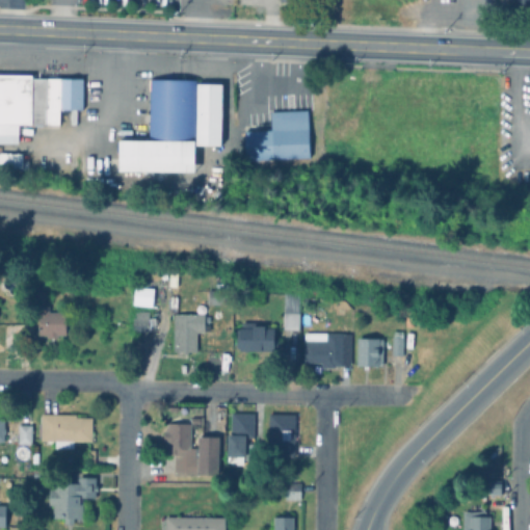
[(42,78),(41,124),(18,124),(18,143),(0,142),(0,74),(31,75),(31,78),(42,78)]
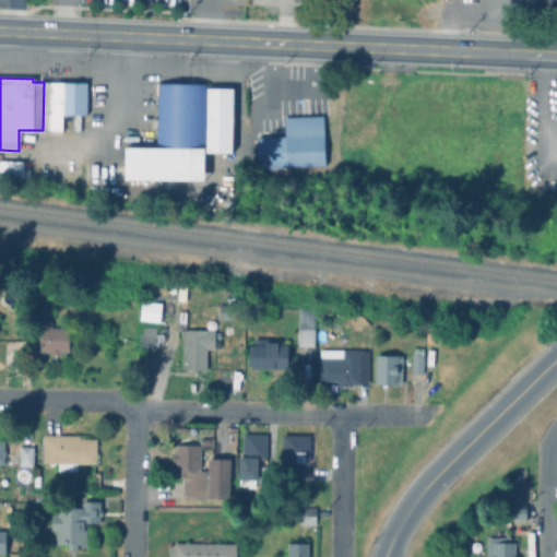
[(43,130),(44,82),(87,82),(87,115),(62,115),(62,130),(43,130)]
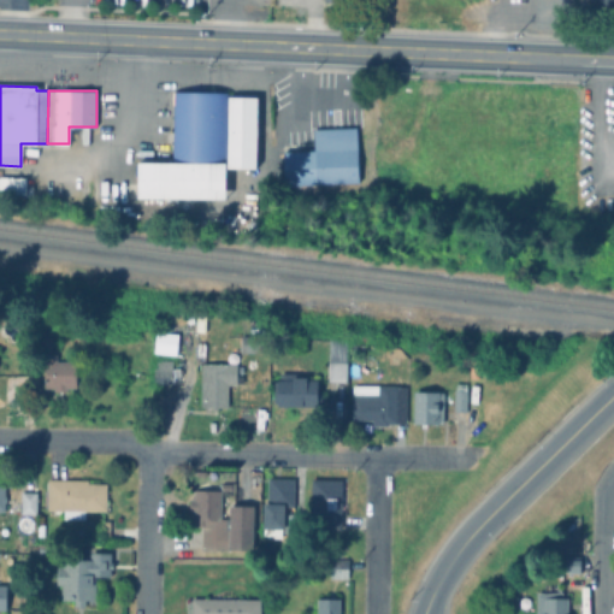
[(255,98),(255,169),(253,169),(228,167),(228,164),(224,164),(224,199),(136,199),(136,163),(173,163),(173,93),(228,93),(228,98),(254,98),(255,98)]
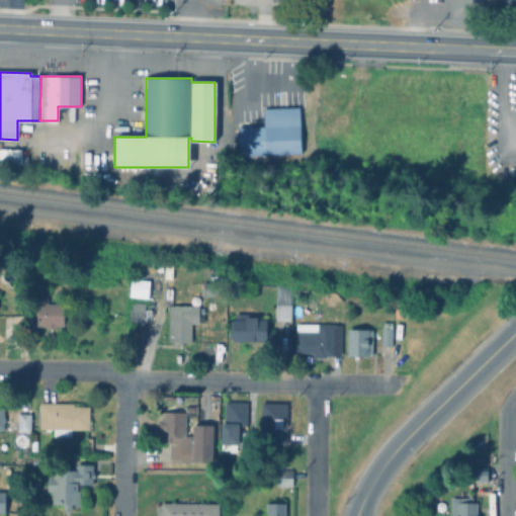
[(288,154),(251,156),(251,127),(264,126),(264,111),(289,110),(288,154)]
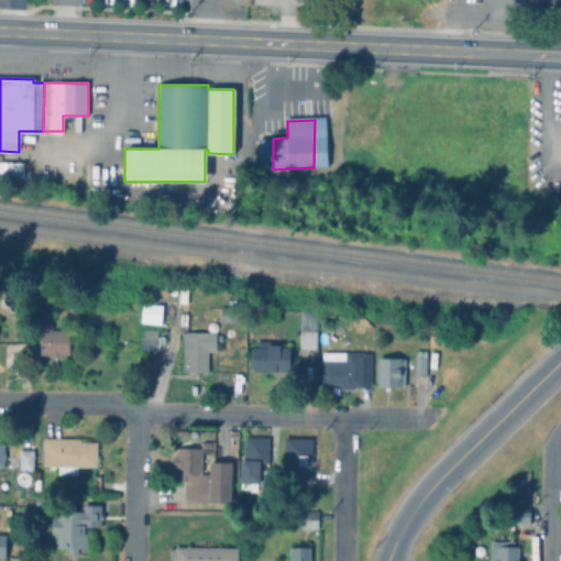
[(314,167),(315,120),(327,120),(328,167),(314,167)]
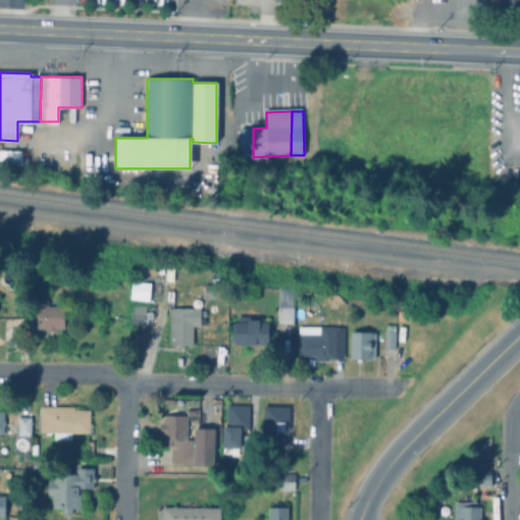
[(253,157),(242,157),(241,128),(253,128),(253,157)]
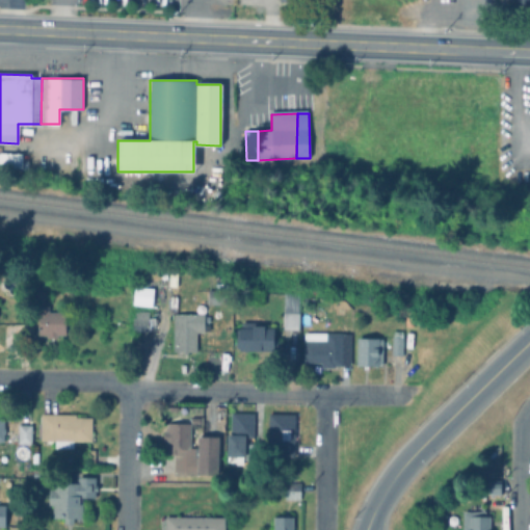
[(0,153),(24,154),(23,162),(23,168),(0,168),(0,153)]
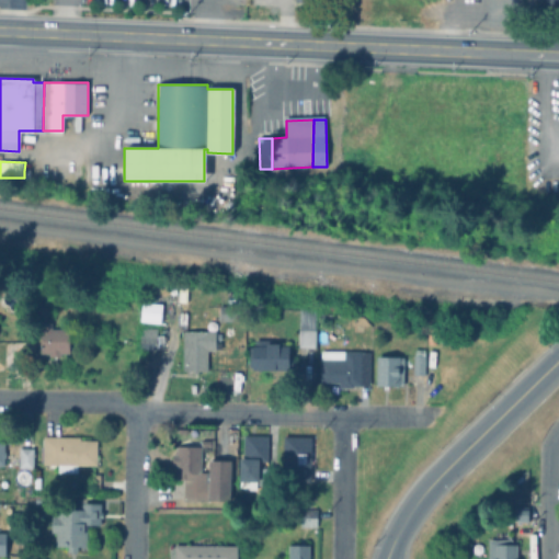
[(69,329),(70,354),(61,354),(61,357),(49,357),(49,354),(36,354),(36,306),(48,306),(48,322),(53,322),(53,330),(69,329)]
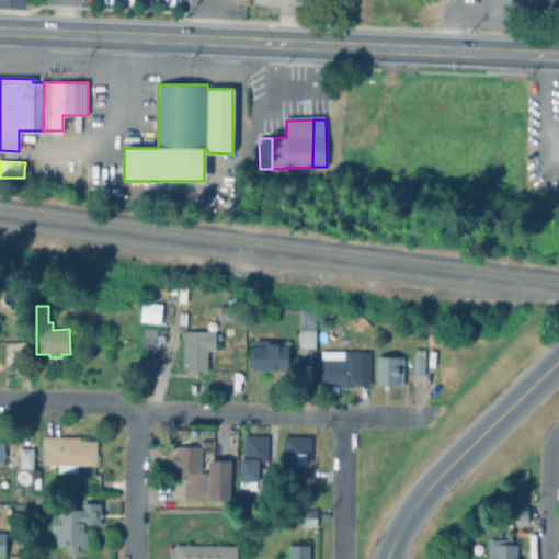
[(234,306),(234,321),(220,321),(220,306),(234,306)]
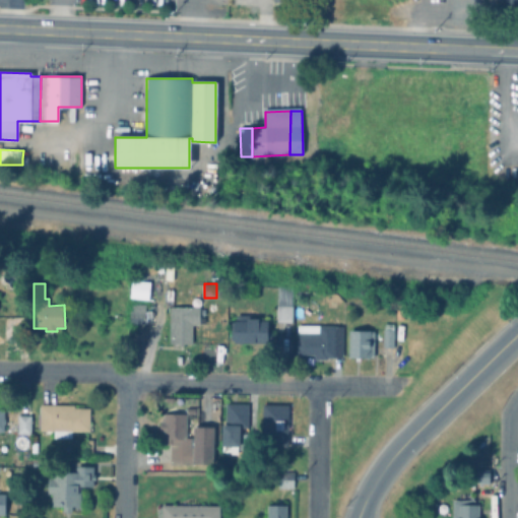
[(295,287),(293,322),(277,321),(279,286),(295,287)]
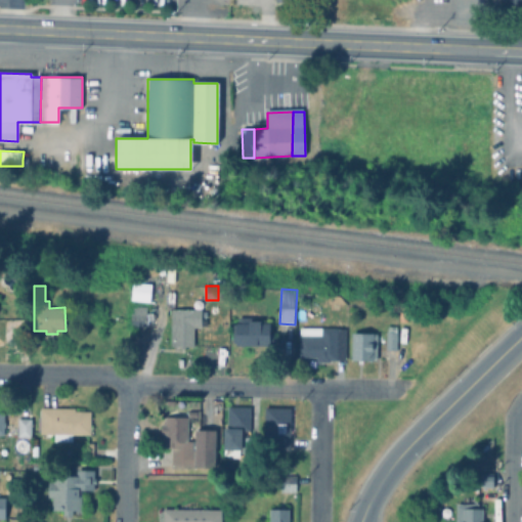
[(264,295),(263,308),(256,308),(257,294),(264,295)]
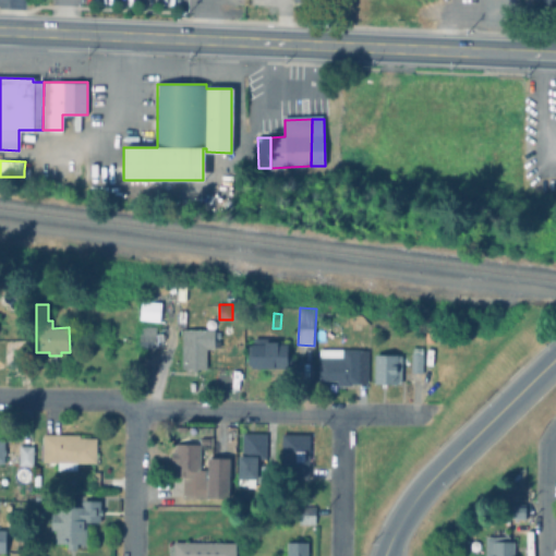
[(221,341),(221,348),(215,348),(215,350),(207,350),(206,370),(183,370),(183,329),(216,330),(215,341),(221,341)]
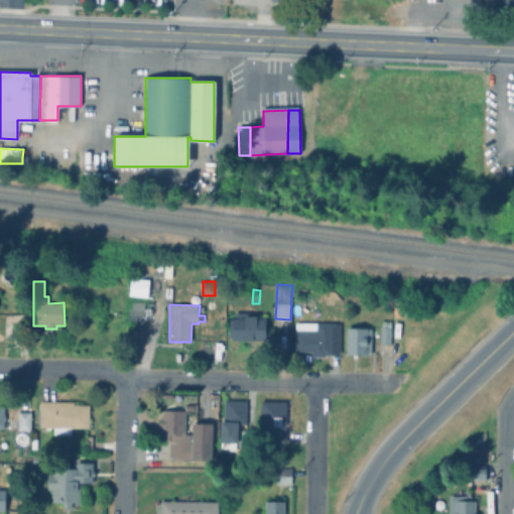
[(145,309),(145,322),(130,322),(130,309),(145,309)]
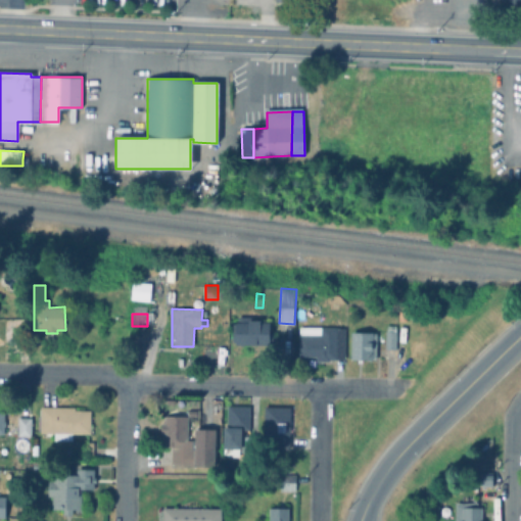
[(259,321),(259,323),(270,323),(270,332),(274,332),(274,345),(236,345),(236,342),(233,342),(233,324),(236,324),(236,322),(238,322),(238,317),(253,317),(253,321),(259,321)]
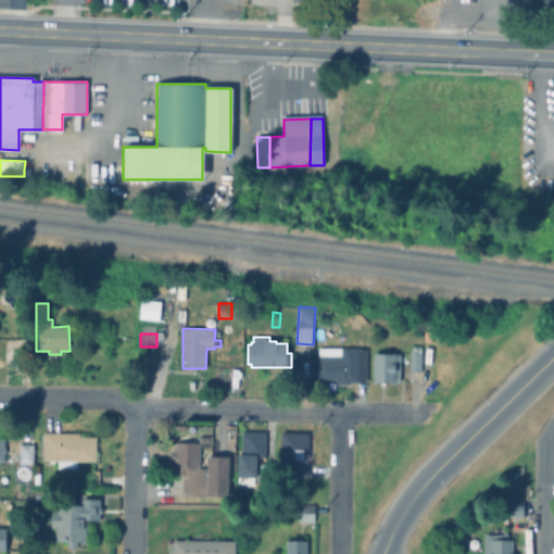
[(423,347),(423,353),(424,353),(424,373),(412,373),(412,353),(413,353),(413,347),(423,347)]
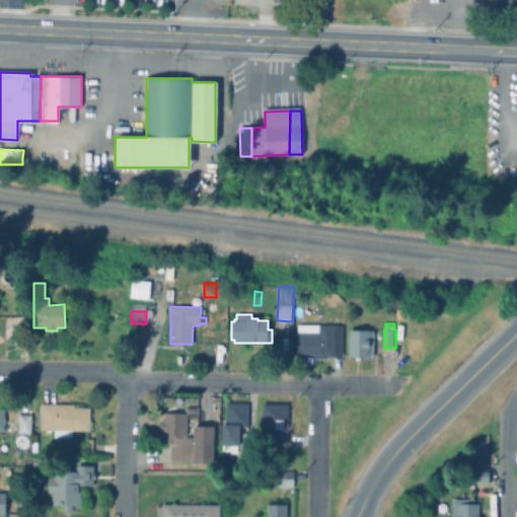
[(344,325),(344,358),(327,358),(327,360),(314,360),(314,355),(298,354),(298,325),(344,325)]
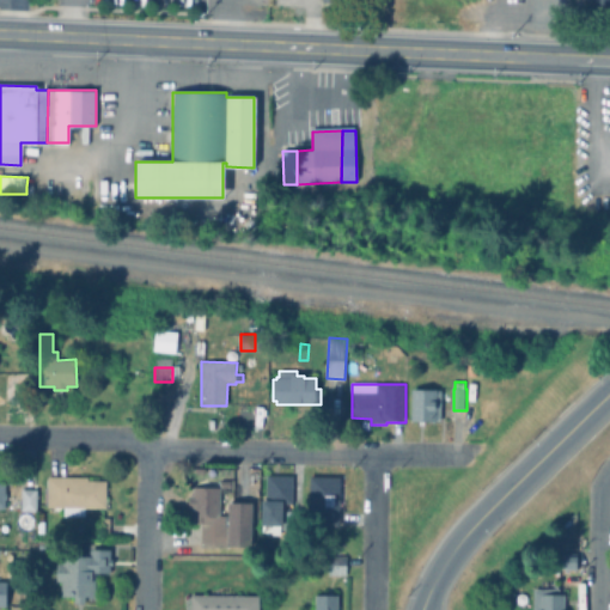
[(443,390),(441,422),(410,421),(412,390),(443,390)]
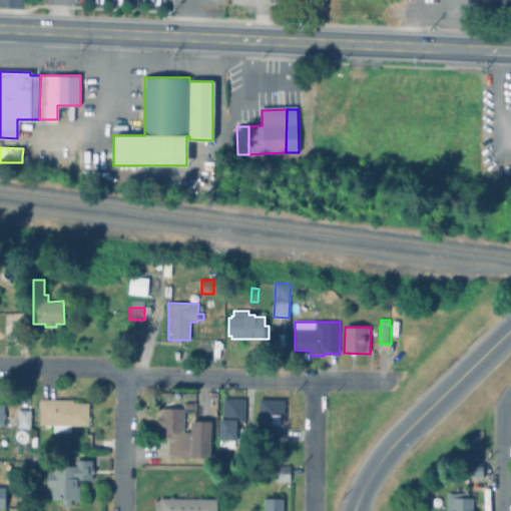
[(246,399),(245,423),(223,422),(224,398),(246,399)]
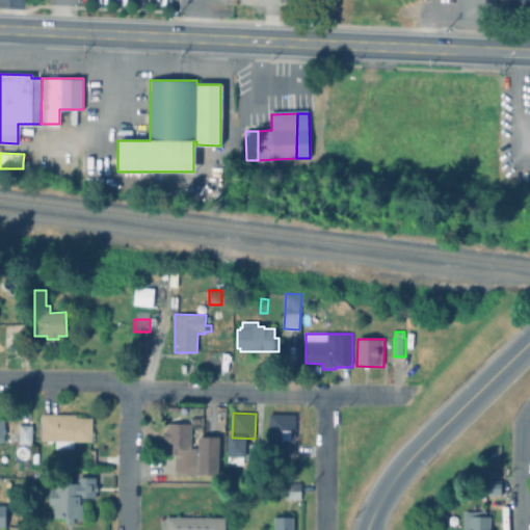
[(297,414),(296,457),(269,457),(270,414),(297,414)]
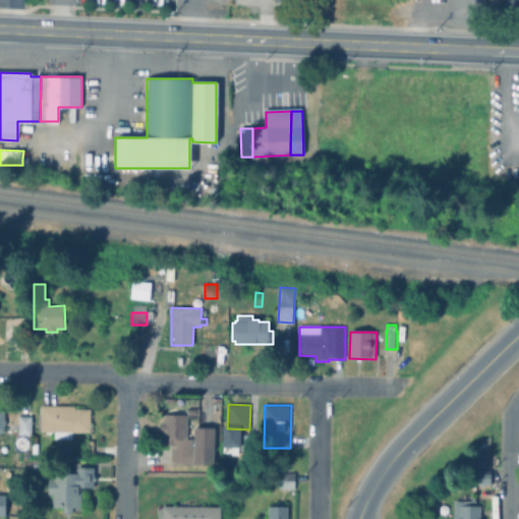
[(92,409),(92,433),(73,433),(73,440),(56,440),(56,431),(42,431),(42,406),(76,406),(76,409),(92,409)]
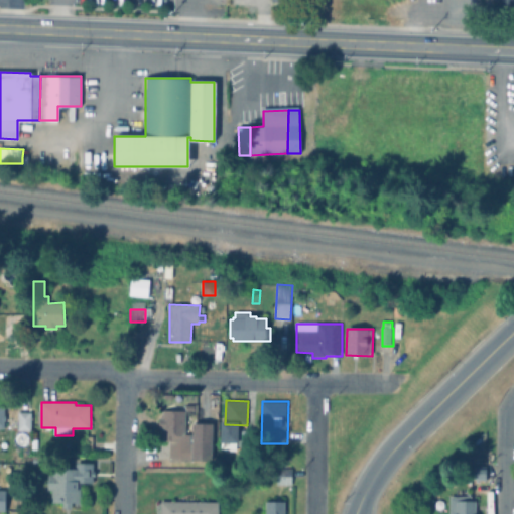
[(186,411),(186,434),(193,434),(194,423),(214,423),(213,462),(170,461),(170,440),(164,440),(164,428),(160,428),(160,418),(164,418),(164,411),(186,411)]
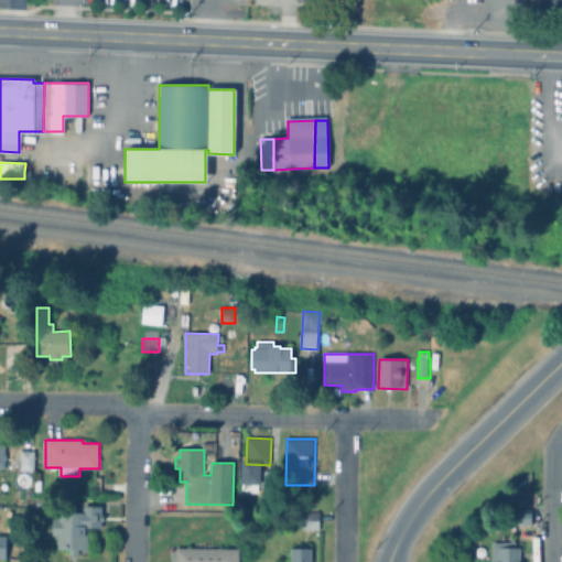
[(35,451),(35,471),(21,471),(22,451),(35,451)]
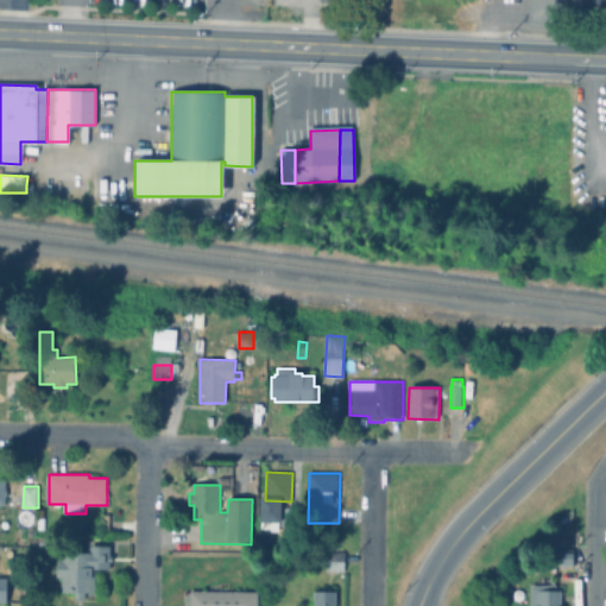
[(82,545),(81,553),(96,553),(95,593),(86,593),(86,599),(75,599),(76,593),(63,592),(63,578),(57,578),(58,561),(63,561),(63,551),(71,551),(71,545),(82,545)]
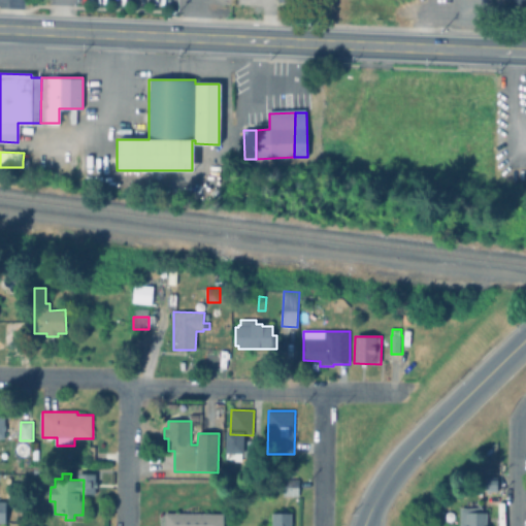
[(499,478),(499,492),(481,491),(481,477),(499,478)]
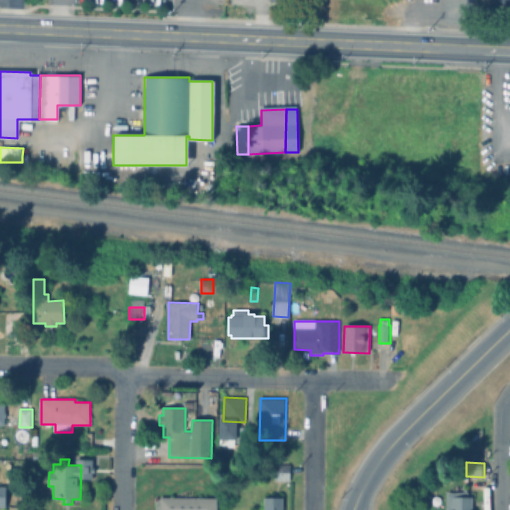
[(292,465),(292,481),(277,481),(277,465),(292,465)]
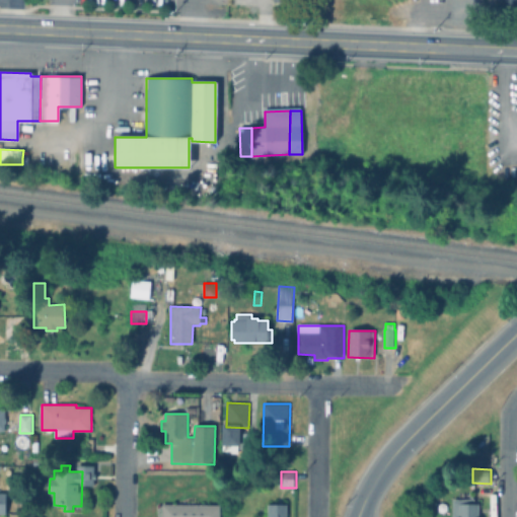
[(0,494),(8,494),(7,514),(0,514),(0,494)]
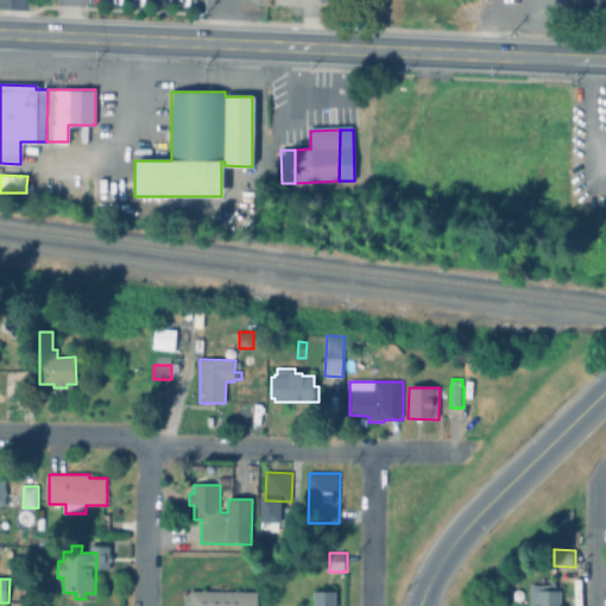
[(532,605),(532,585),(557,586),(557,591),(563,591),(562,605),(532,605)]
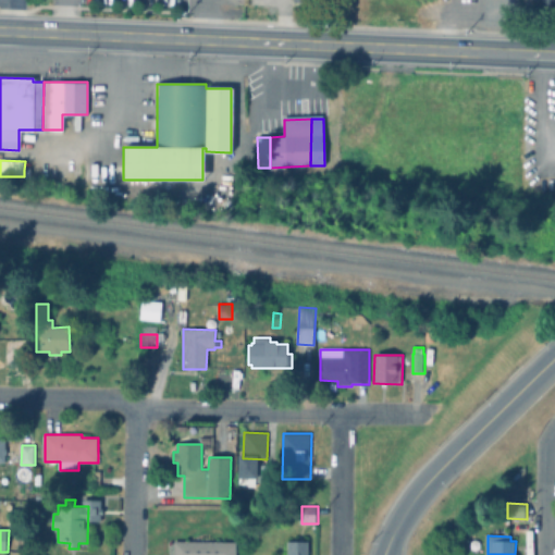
[(237,542),(237,554),(175,554),(175,542),(237,542)]
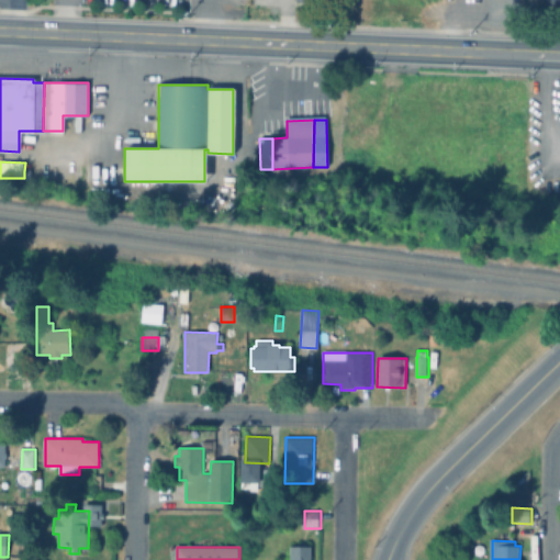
[(312,547),(312,559),(291,559),(291,547),(312,547)]
